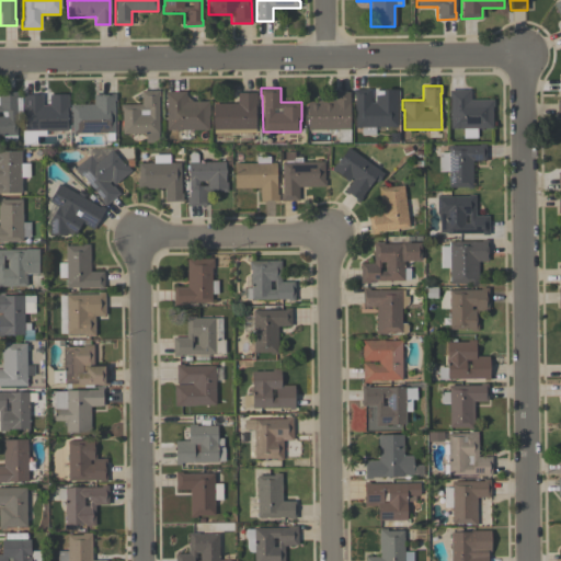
[(353,89),(370,88),(370,102),(375,102),(375,95),(377,94),(377,90),(382,90),(382,89),(397,89),(398,95),(397,95),(397,127),(375,127),(376,135),(361,135),(361,127),(354,127),(354,94),(353,95),(353,89)]
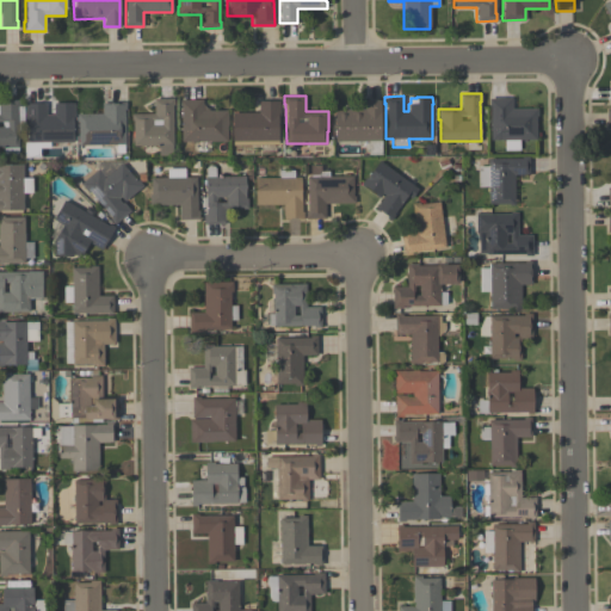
[(511,107),(537,107),(537,116),(536,116),(536,140),(519,140),(519,149),(504,149),(504,140),(491,140),(491,105),(488,105),(488,97),(511,98),(511,107)]
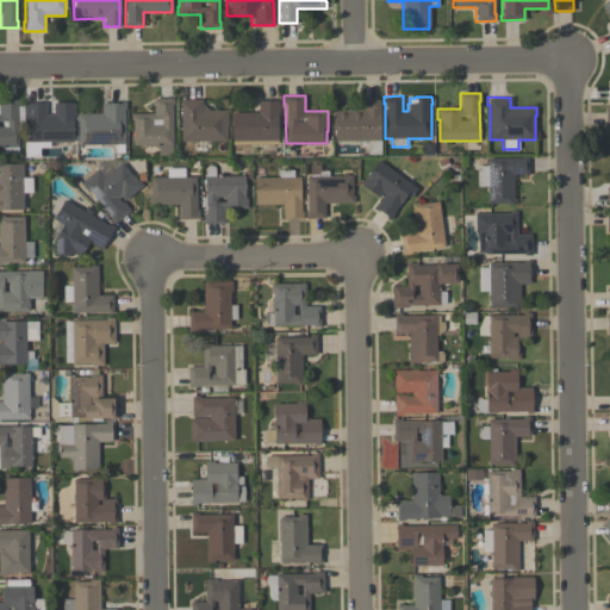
[(132,145),(132,119),(130,119),(130,113),(154,112),(153,99),(173,98),(173,104),(172,104),(173,155),(157,155),(157,145),(132,145)]
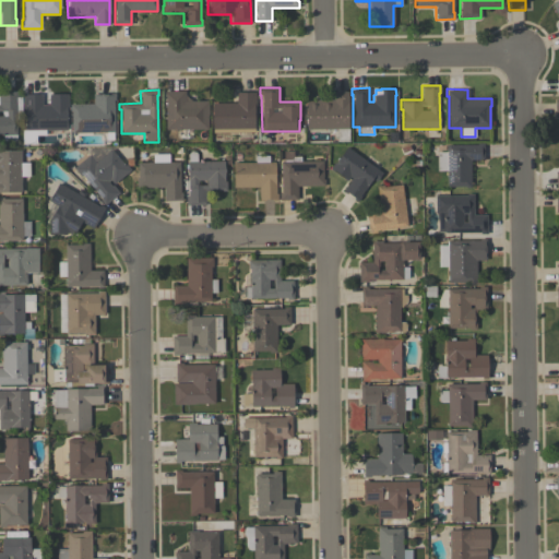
[(0,134),(0,91),(15,91),(15,97),(21,97),(21,120),(16,120),(16,141),(2,141),(2,134),(0,134)]
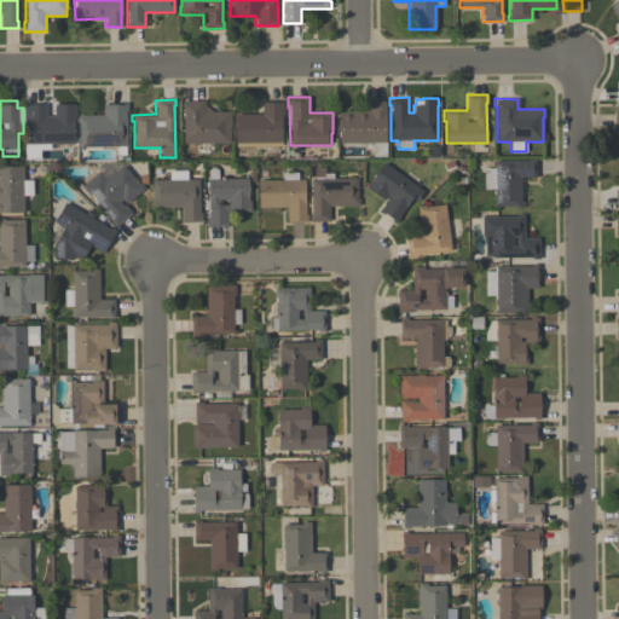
[(204,100),(204,111),(230,111),(230,143),(183,144),(183,100),(204,100)]
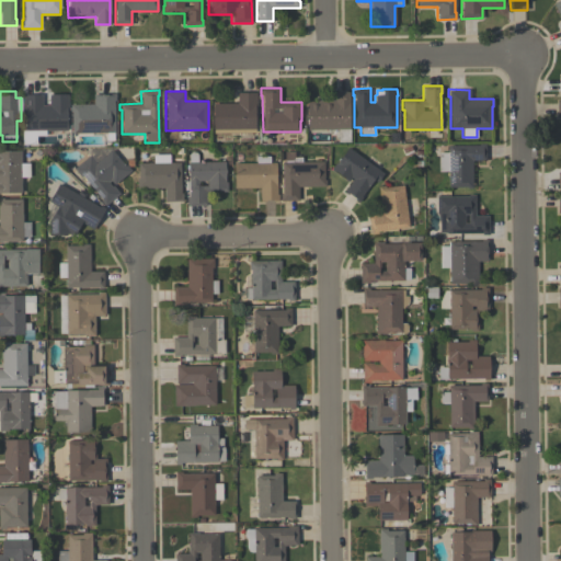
[(307,101),(316,101),(316,100),(334,100),(334,91),(350,91),(350,141),(338,141),(338,129),(307,129),(307,101)]
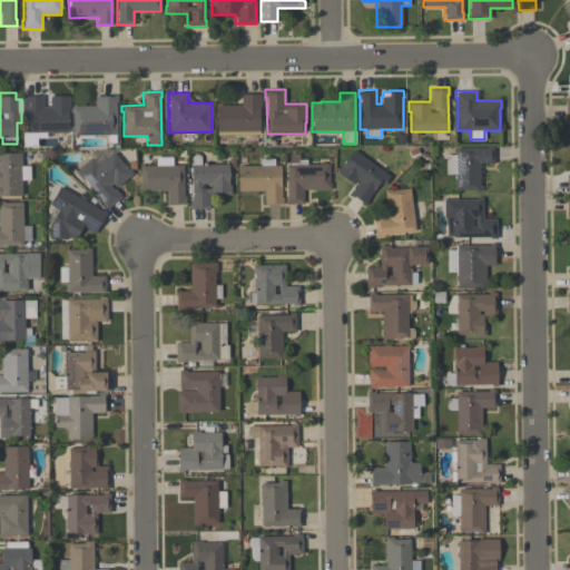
[(241,105),(241,94),(261,94),(261,108),(259,108),(259,135),(216,135),(216,105),(241,105)]
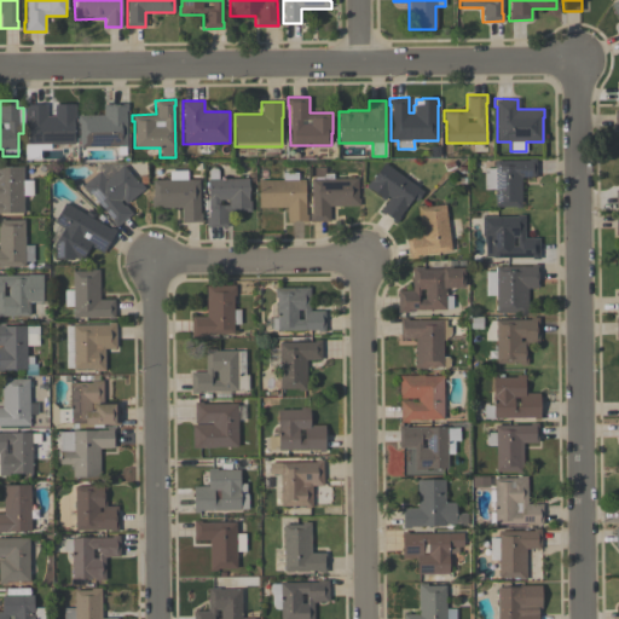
[(79,148),(79,123),(77,123),(77,115),(103,115),(103,104),(127,103),(127,110),(126,110),(126,146),(125,146),(125,155),(117,155),(117,146),(79,148)]
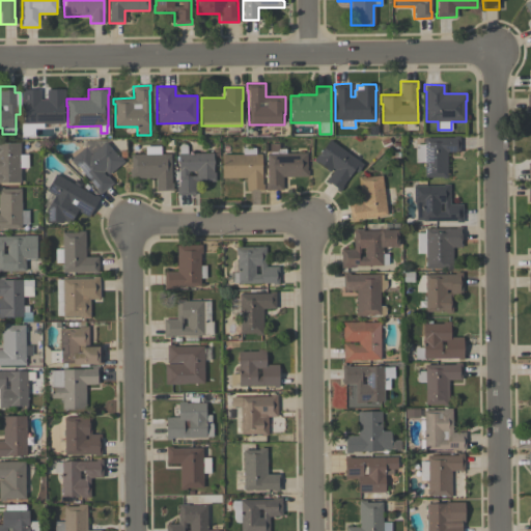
[(63,89),(64,102),(63,102),(63,123),(43,123),(43,128),(34,128),(34,136),(21,136),(21,122),(23,122),(23,103),(22,103),(22,89),(39,89),(39,99),(47,99),(47,89),(63,89)]
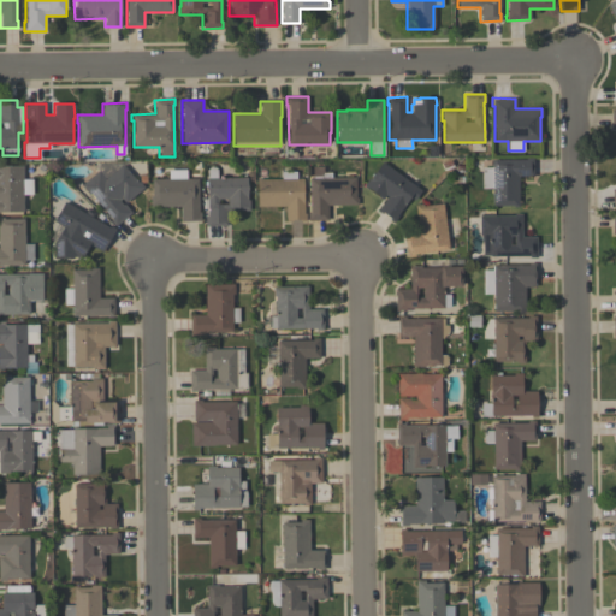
[(533,176),(519,176),(519,206),(513,206),(513,205),(492,205),(492,188),(481,188),(481,167),(491,167),(491,159),(525,159),(525,158),(533,158),(533,176)]
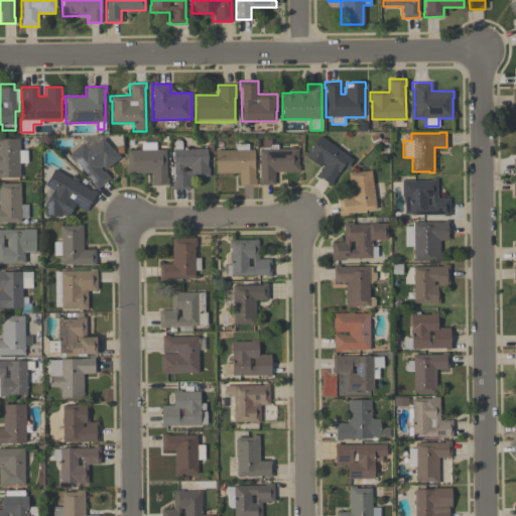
[(325,164),(323,163),(320,166),(304,155),(308,149),(309,149),(319,135),(353,159),(347,167),(344,165),(329,185),(326,183),(327,182),(320,177),(319,178),(316,176),(325,164)]
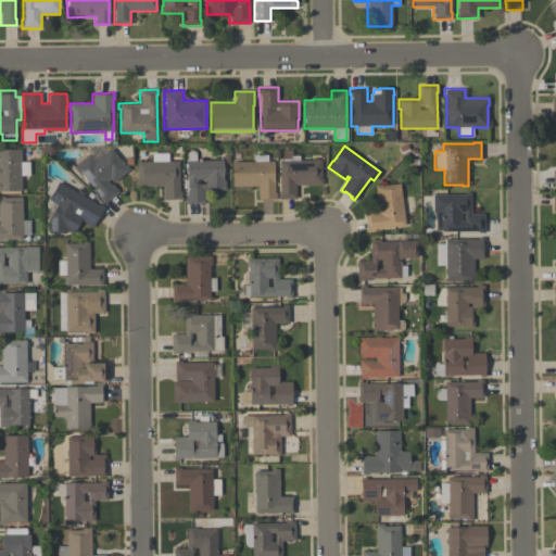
[(0,149),(21,149),(21,162),(28,162),(29,176),(21,176),(21,191),(0,191),(0,149)]
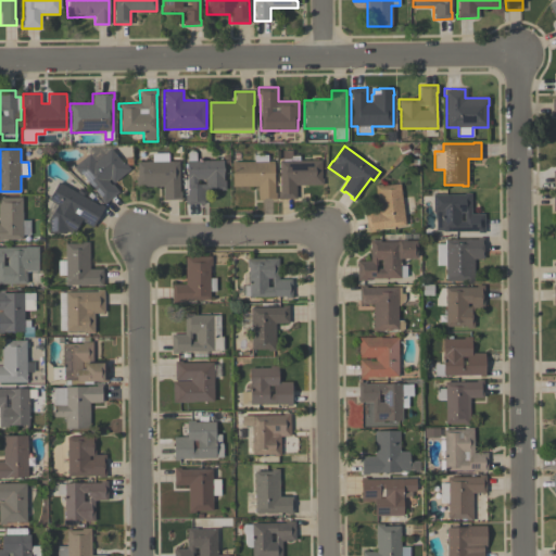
[(103,204),(99,199),(101,198),(81,174),(79,175),(73,167),(89,154),(96,161),(111,149),(124,164),(125,163),(130,168),(113,182),(110,179),(108,181),(111,185),(112,184),(118,191),(103,204)]
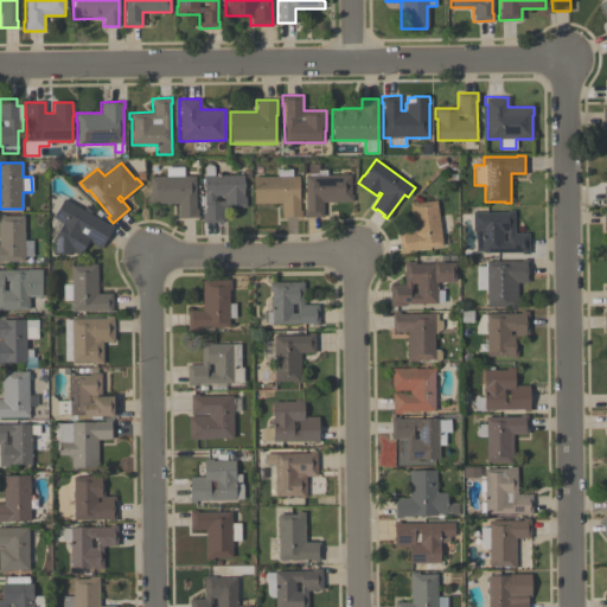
[(202,223),(202,212),(204,212),(203,176),(204,176),(204,166),(205,165),(206,165),(209,164),(210,164),(212,165),(213,166),(213,174),(243,174),(243,197),(246,197),(246,208),(223,208),(223,222),(202,223)]
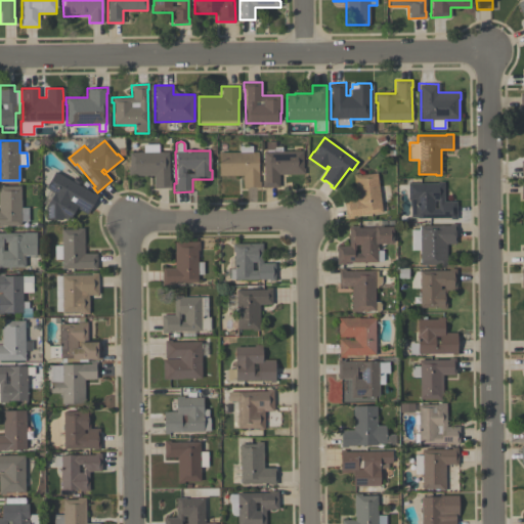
[(261,187),(261,181),(263,181),(263,150),(266,150),(266,141),(274,141),(274,146),(281,145),(281,150),(303,150),(303,168),(304,168),(304,174),(278,174),(279,187),(261,187)]
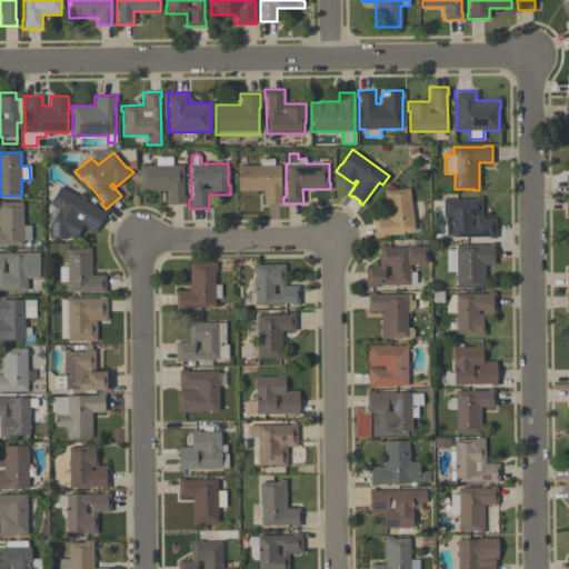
[(182,165),(183,196),(185,196),(185,203),(167,205),(167,191),(139,191),(138,180),(140,180),(140,166),(156,166),(156,157),(171,156),(171,165),(182,165)]
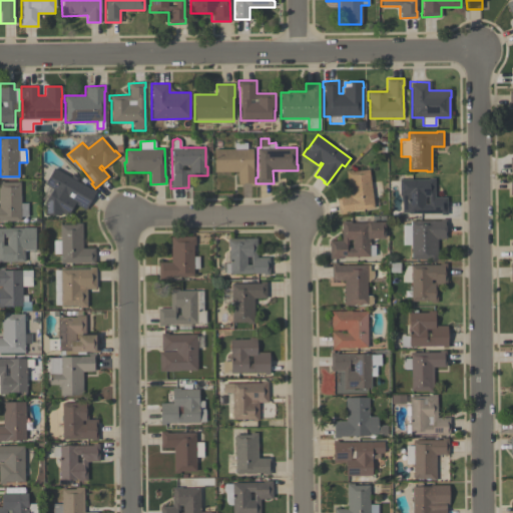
[(237,184),(237,171),(214,172),(213,149),(234,148),(234,142),(246,142),(246,149),(252,149),(253,177),(254,183),(248,184),(248,182),(242,182),(242,184),(237,184)]
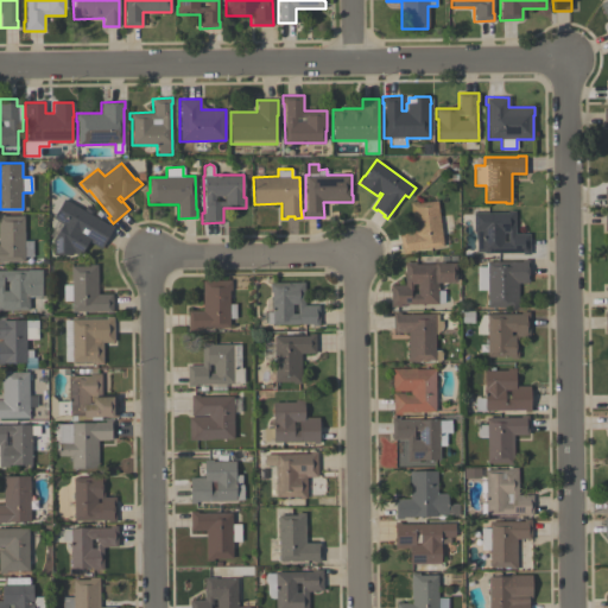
[(114,226),(101,249),(88,241),(80,255),(73,252),(71,254),(52,254),(52,240),(62,223),(52,217),(63,198),(107,225),(108,223),(114,226)]
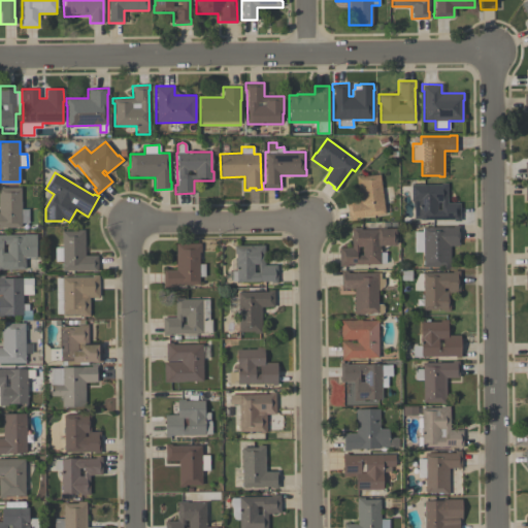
[(381,174),(385,215),(355,218),(355,220),(349,221),(347,203),(359,202),(356,175),(362,174),(362,176),(381,174)]
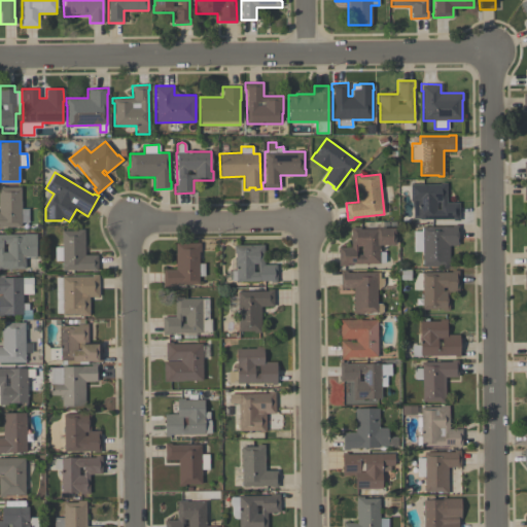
[(458,202),(458,220),(452,220),(452,218),(412,218),(412,209),(410,199),(410,184),(440,184),(440,182),(446,182),(446,202),(458,202)]
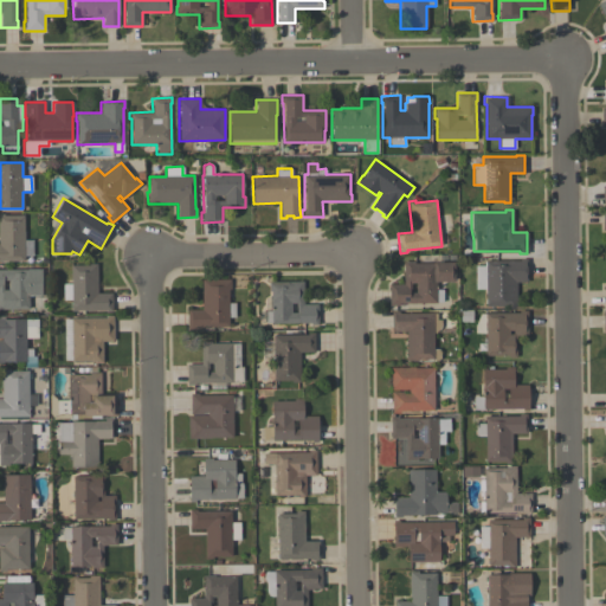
[(0,214),(4,214),(4,216),(24,216),(24,240),(32,240),(33,256),(24,256),(24,262),(0,262),(0,214)]
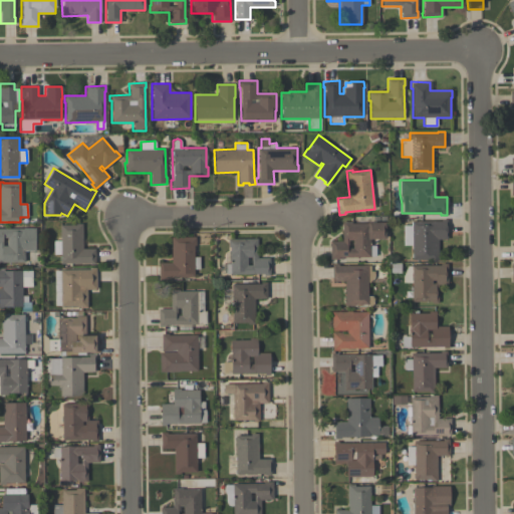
[(403,226),(411,226),(411,221),(441,221),(441,220),(447,220),(447,239),(437,239),(438,259),(411,259),(411,245),(403,246),(403,226)]
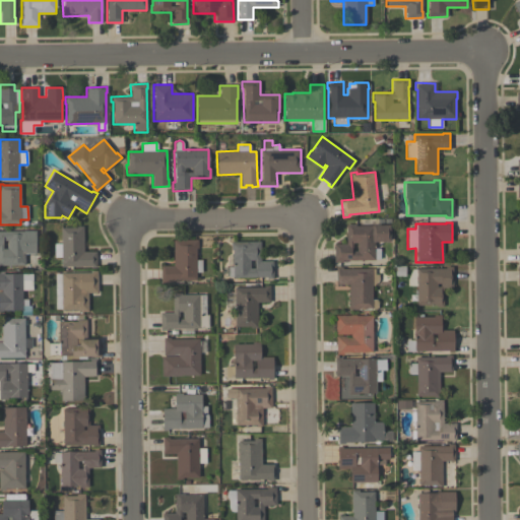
[(333,262),(333,244),(345,244),(345,224),(354,224),(354,225),(370,225),(370,224),(389,224),(389,242),(374,242),(374,249),(380,248),(380,259),(374,259),(374,260),(341,260),(341,262),(333,262)]
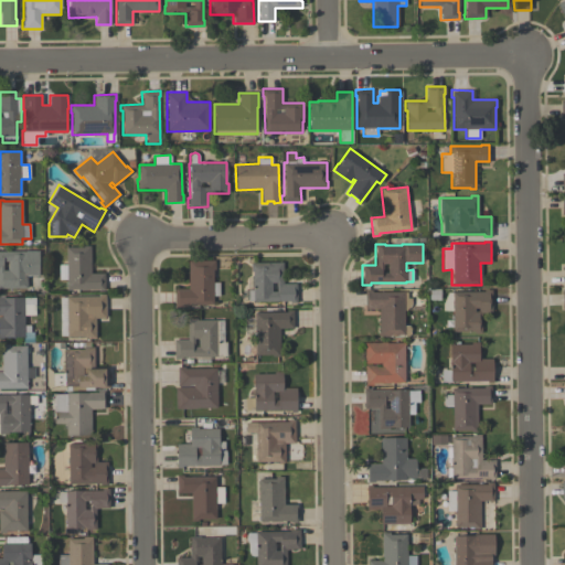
[(104,290),(98,290),(98,289),(65,290),(65,247),(83,247),(83,246),(91,246),(91,273),(104,273),(104,290)]
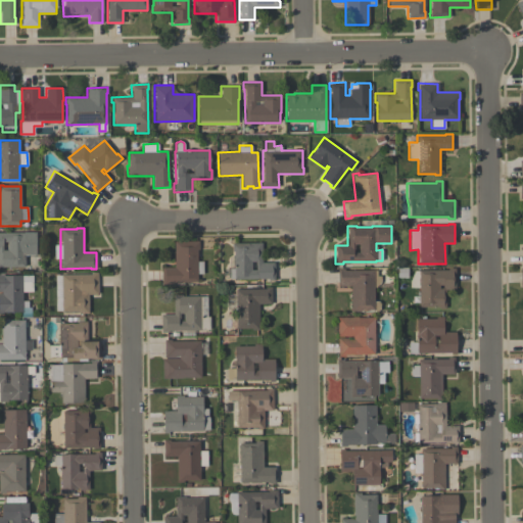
[(36,254),(24,254),(24,267),(0,267),(0,232),(35,232),(36,254)]
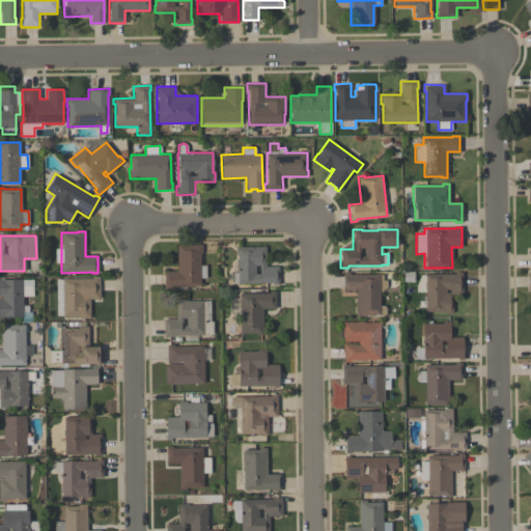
[(162,271),(176,271),(176,245),(201,245),(201,253),(199,253),(199,264),(206,264),(206,278),(199,278),(199,285),(168,285),(168,287),(162,287),(162,271)]
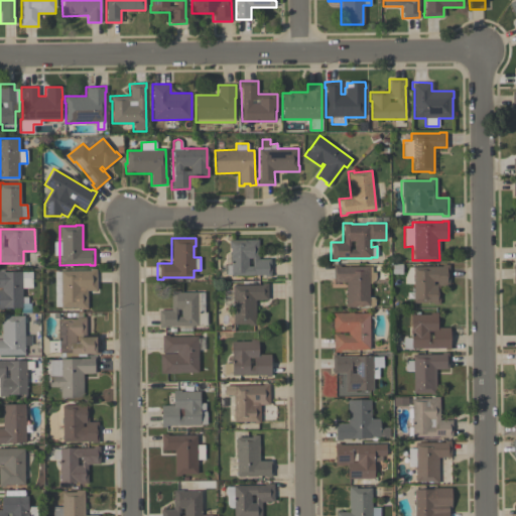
[(257,240),(258,259),(270,259),(270,277),(263,277),(263,275),(226,276),(226,265),(230,265),(230,248),(228,248),(228,240),(257,240)]
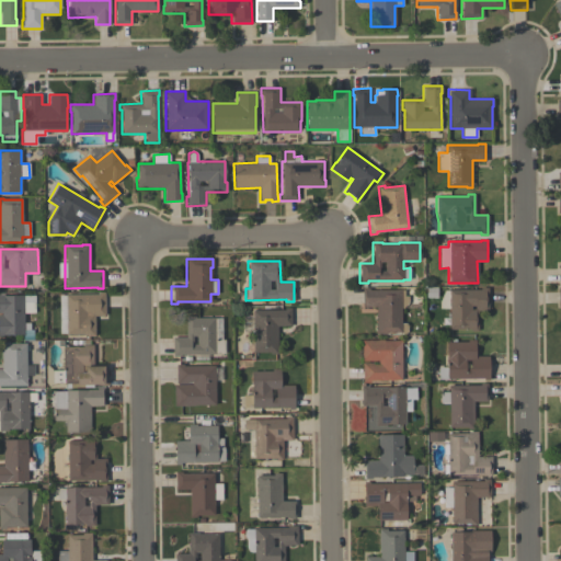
[(488,287),(488,311),(478,311),(478,331),(470,331),(470,330),(449,330),(449,308),(439,308),(439,301),(444,290),(480,290),(480,287),(488,287)]
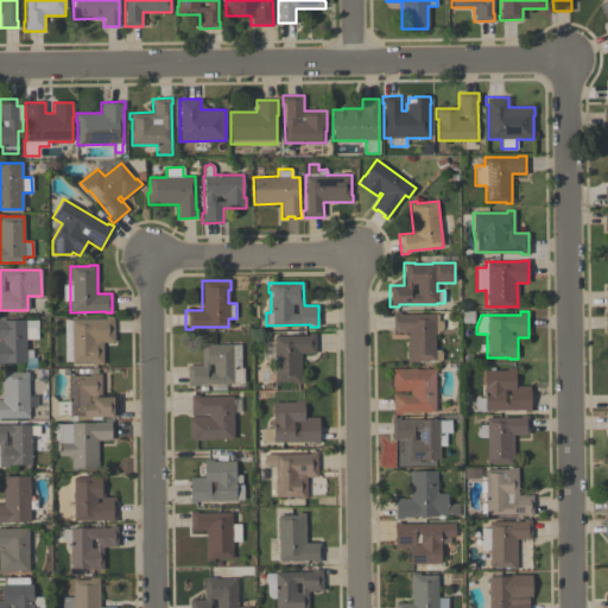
[(407,362),(406,333),(392,333),(392,312),(400,312),(400,315),(438,315),(438,321),(442,321),(442,329),(436,335),(435,335),(435,350),(439,350),(442,353),(442,358),(439,360),(435,360),(418,360),(418,362),(407,362)]
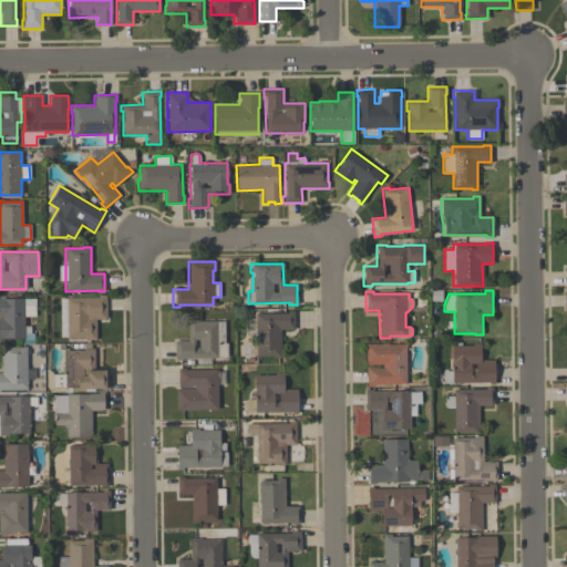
[(65,297),(99,297),(99,296),(105,296),(105,319),(95,319),(95,339),(88,339),(88,338),(66,338),(65,297)]
